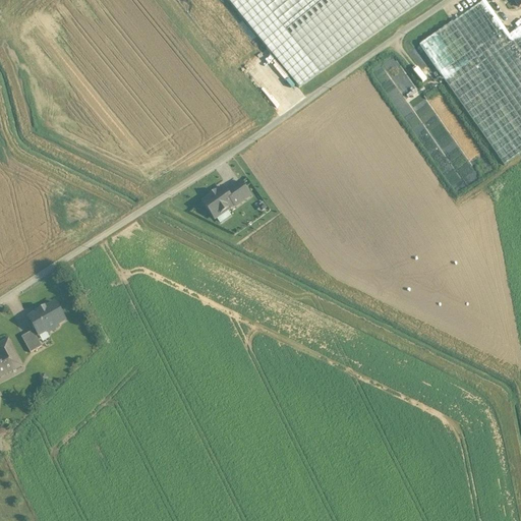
[(321,73),(261,0),(227,0),(299,89),(321,73)]
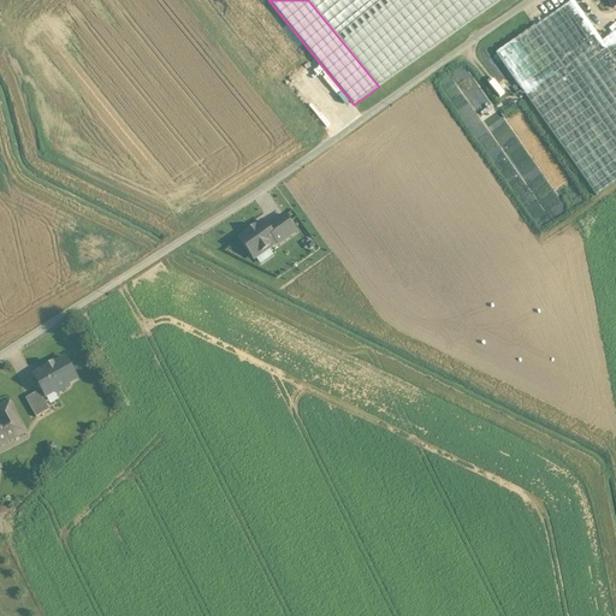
[(308,0),(379,87),(501,0),(308,0)]
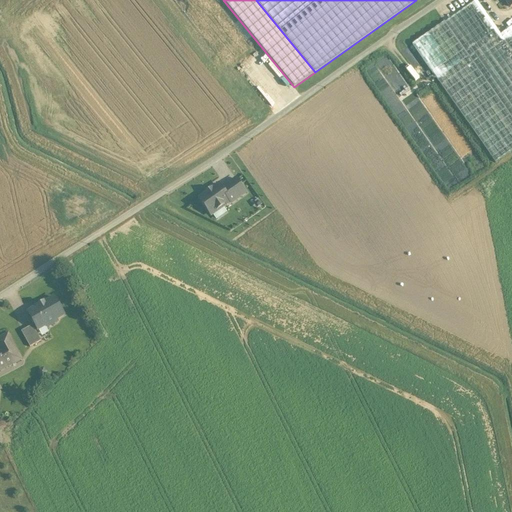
[(477,0),(459,13),(414,45),(496,161),(511,149),(511,25),(503,32),(479,0),(477,0)]
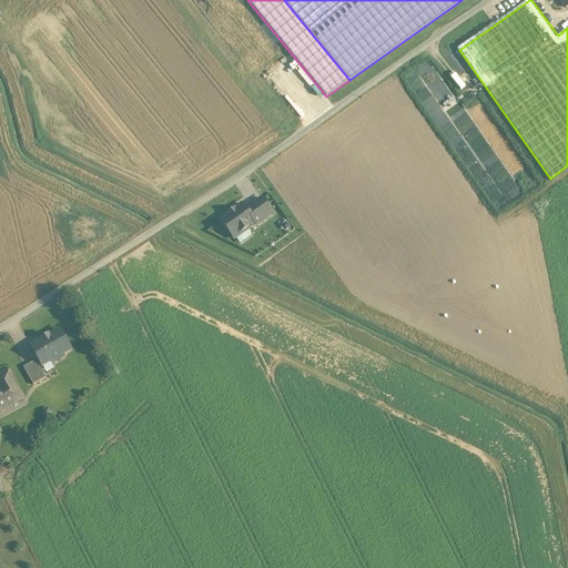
[(262,199),(246,210),(255,223),(255,224),(256,225),(272,213),(262,199)]
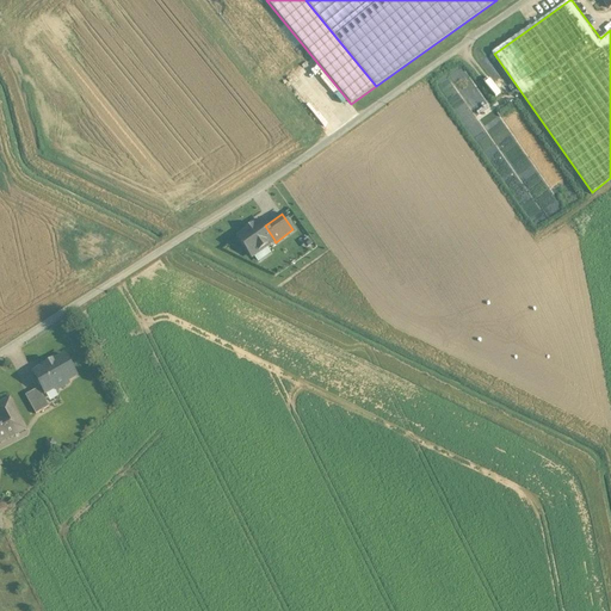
[(261,221),(253,226),(245,230),(246,232),(238,238),(252,257),(275,241),(275,240),(265,226),(261,221)]
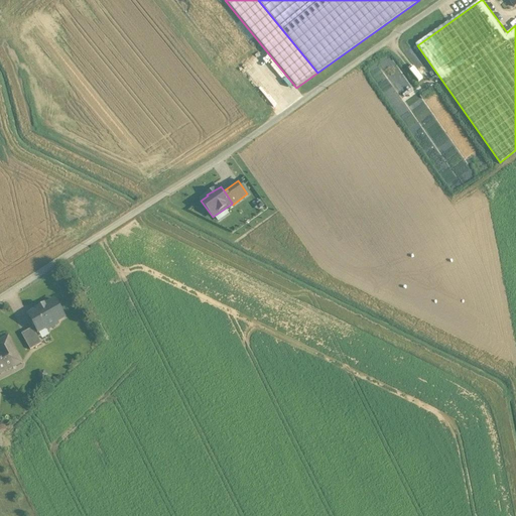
[(46,303),(35,309),(36,310),(28,314),(38,333),(46,328),(47,331),(57,325),(56,321),(65,317),(54,300),(46,304),(46,303)]
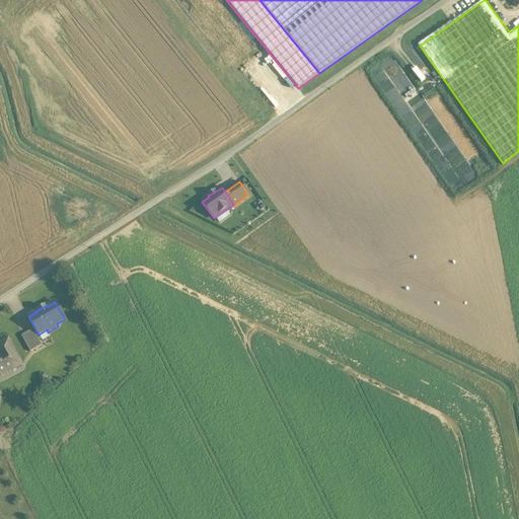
[(32,329),(21,337),(30,352),(42,346),(32,329)]
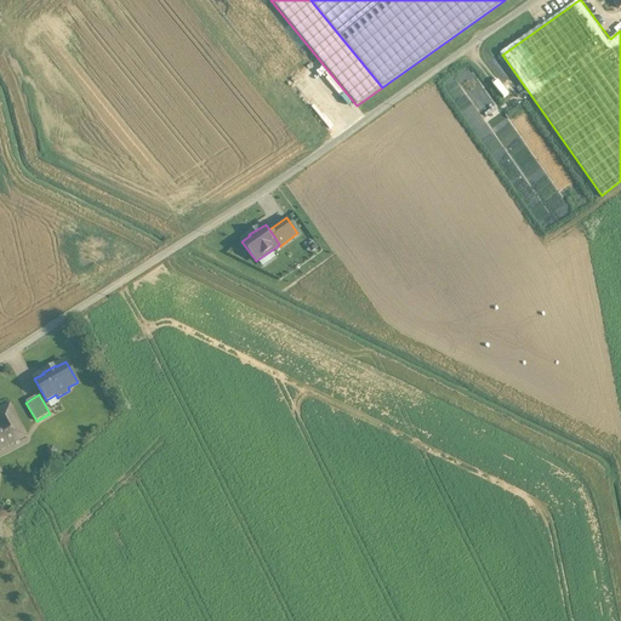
[(10,405),(0,410),(0,414),(4,422),(0,425),(0,450),(26,437),(10,405)]
